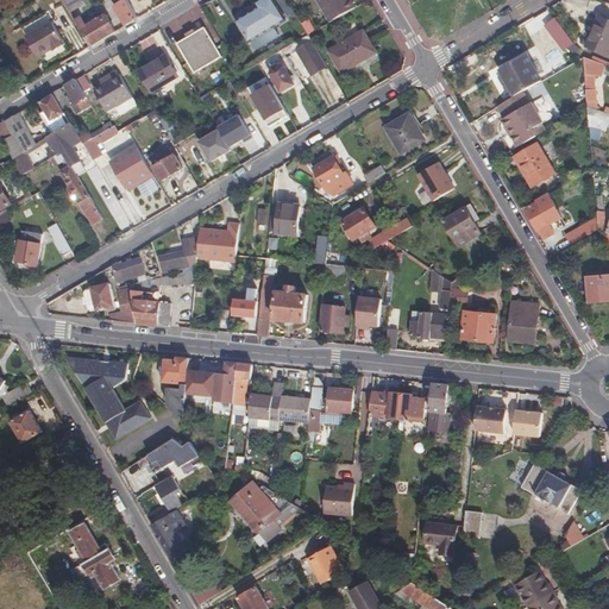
[(62,0),(69,11),(82,4),(79,0),(62,0)]
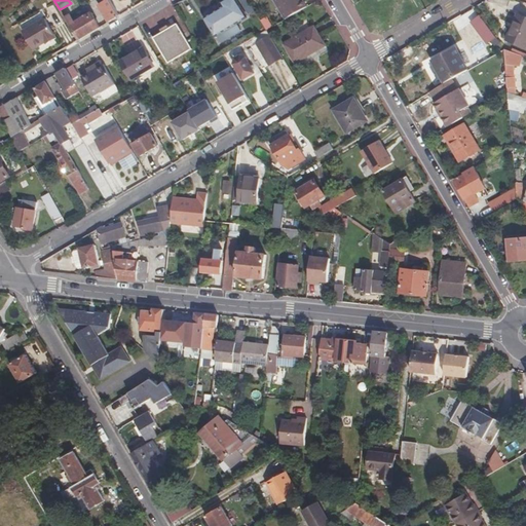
[(96,0),(108,23),(118,16),(113,8),(108,0),(96,0)]
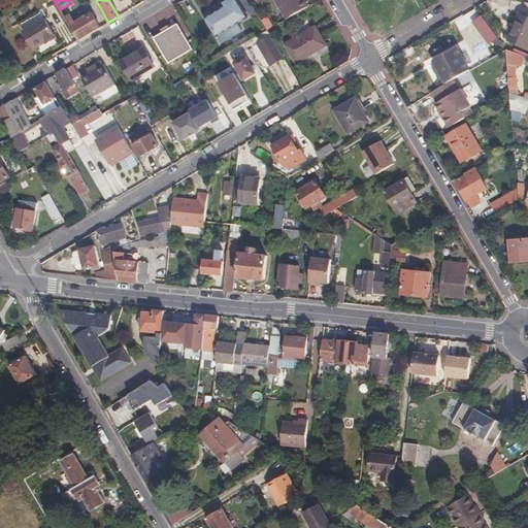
[(246,15),(236,0),(225,0),(223,1),(225,5),(205,17),(215,34),(246,15)]
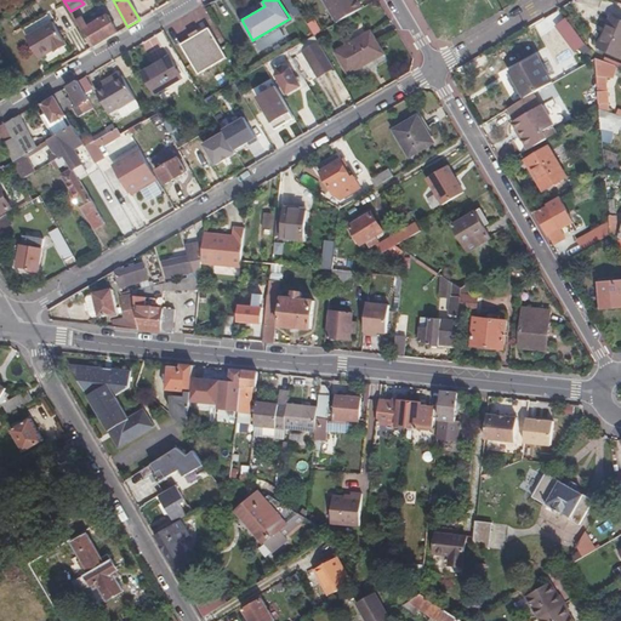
[(323,0),(336,23),(362,7),(357,0),(323,0)]
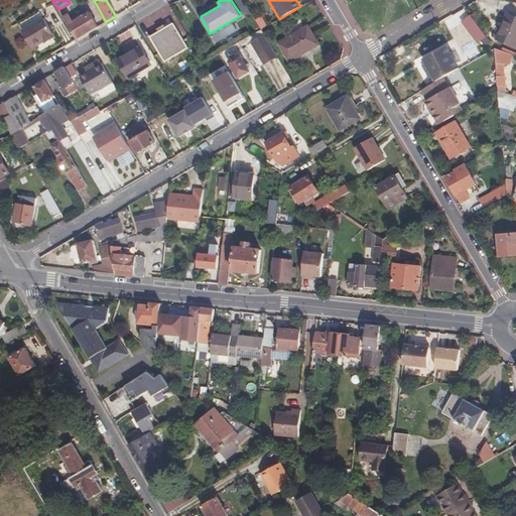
[(63,17),(77,40),(97,27),(88,12),(71,22),(67,15),(63,17)]
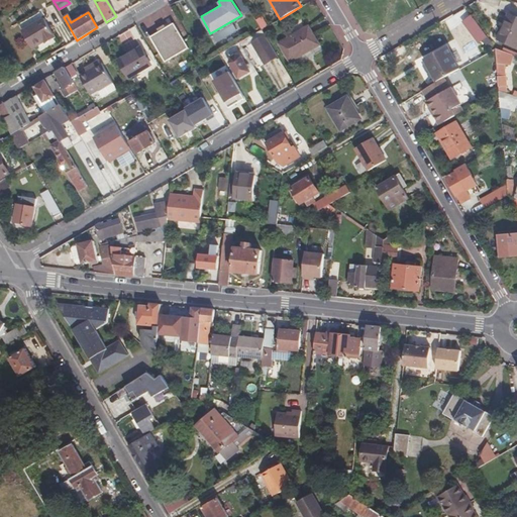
[(516,41),(516,16),(506,13),(496,39),(515,46),(516,41)]
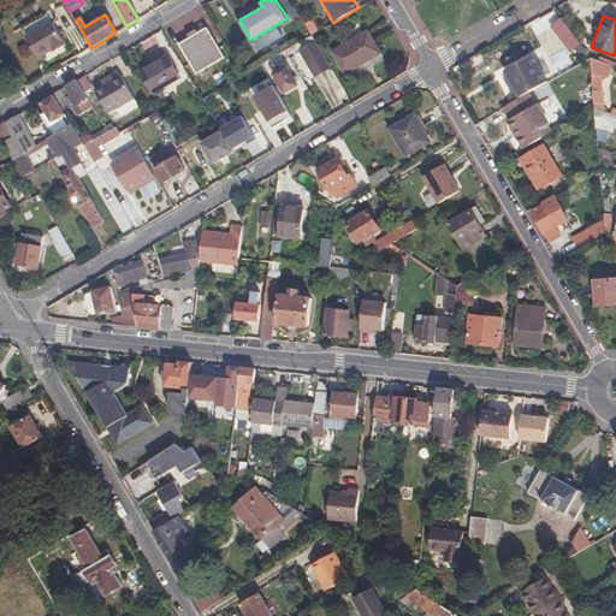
[(312,34),(319,30),(314,18),(306,22),(312,34)]
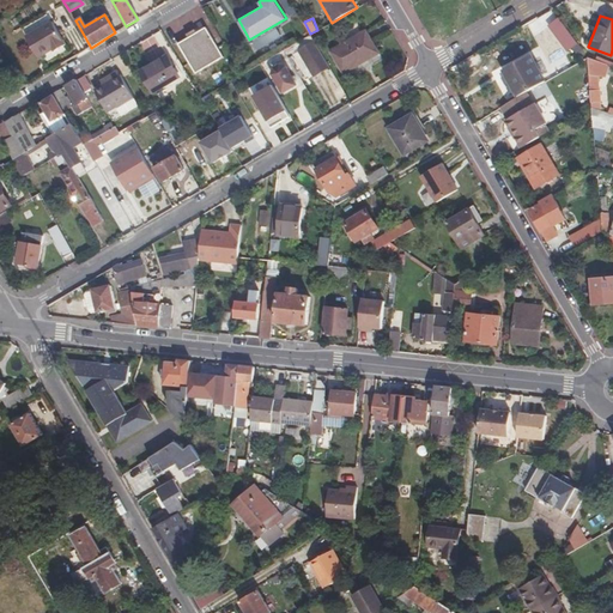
[(578,44),(558,18),(548,25),(569,53),(578,44)]
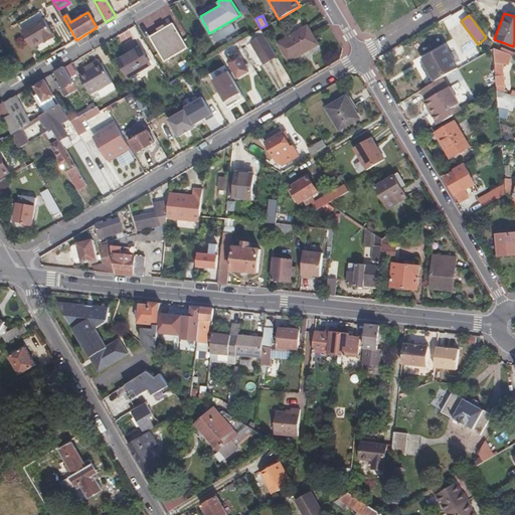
[(55,38),(43,18),(22,30),(32,48),(44,41),(45,44),(55,38)]
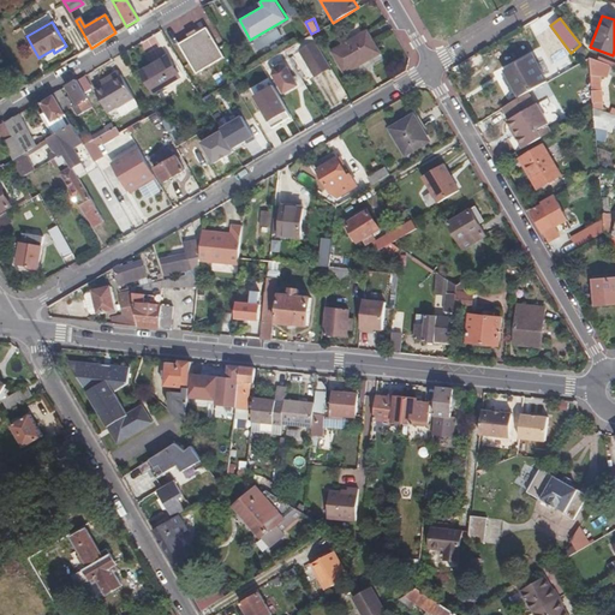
[(208,29),(180,45),(197,73),(225,58),(208,29)]
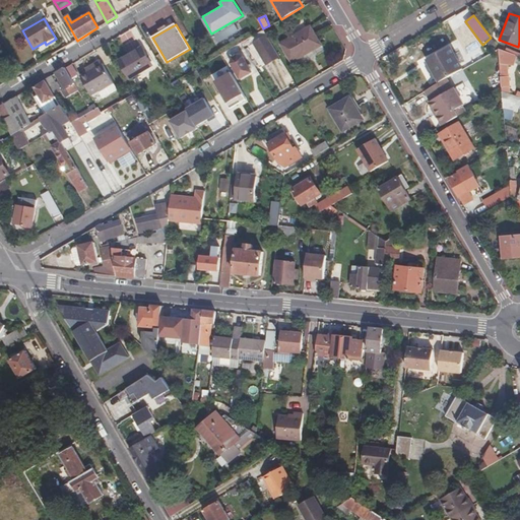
[(311,25),(280,43),(291,62),(307,54),(306,51),(321,43),(311,25)]
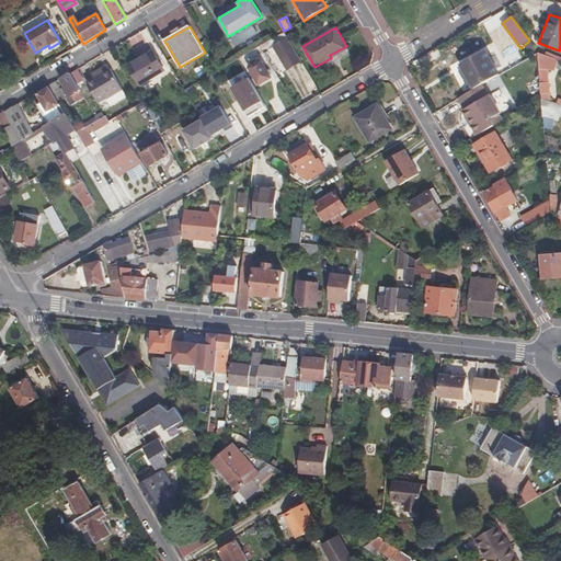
[(268,41),(273,47),(287,38),(284,32),(268,41)]
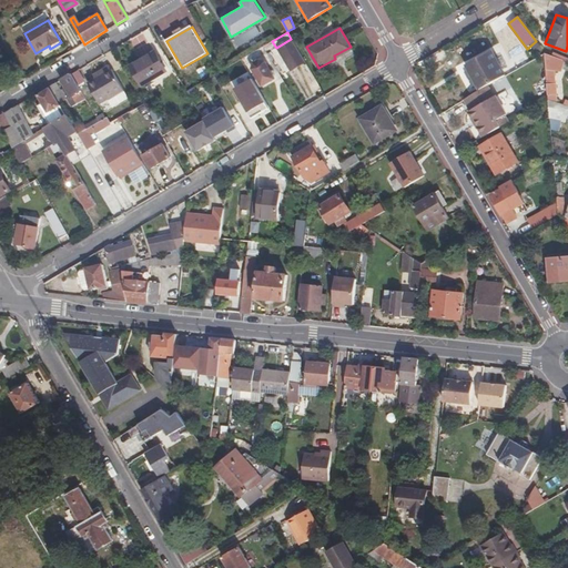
[(305,62),(291,39),(276,48),(291,70),(305,62)]
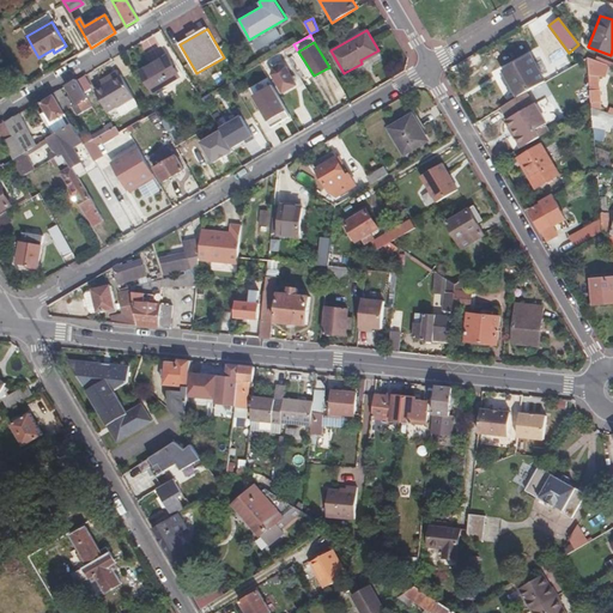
[(165,56),(139,72),(152,92),(178,78),(165,56)]
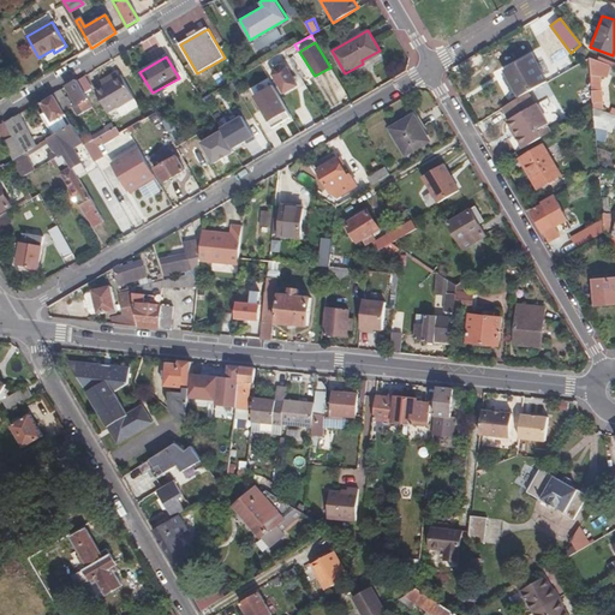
[(605,61),(590,57),(593,108),(602,111),(599,75),(607,75),(605,61)]
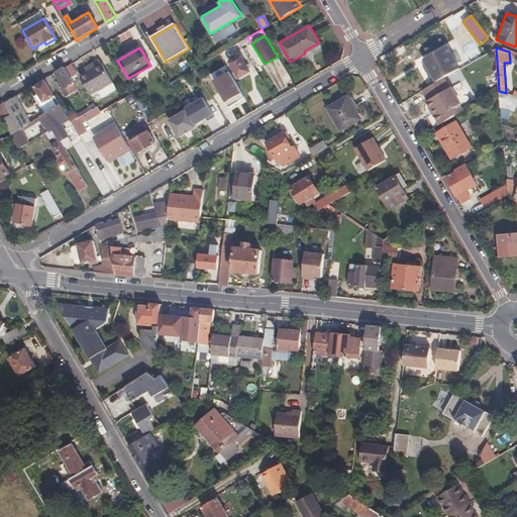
[(470,61),(481,56),(477,48),(466,55),(470,61)]
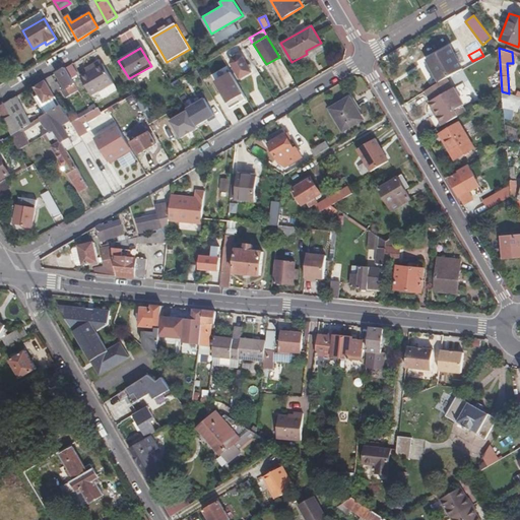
[(429,64),(440,82),(446,78),(463,68),(452,50),(429,64)]
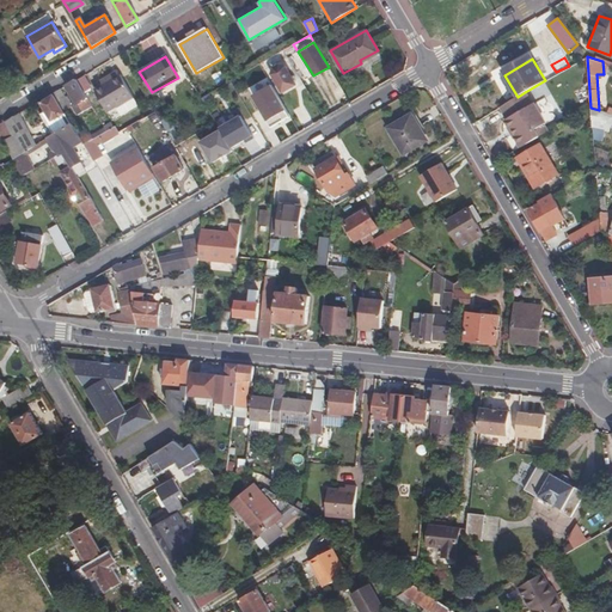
[(0,86),(4,85),(0,78),(0,77),(11,72),(5,61),(0,63),(0,86)]
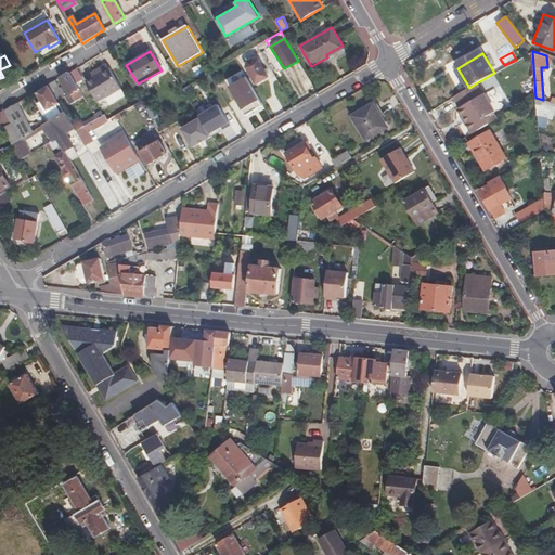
[(247,68),(256,84),(268,76),(258,61),(254,59),(248,62),(247,68)]
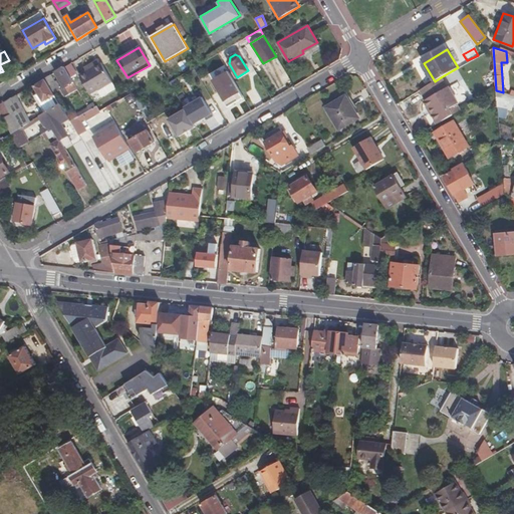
[(101,63),(79,75),(90,94),(111,81),(101,63)]
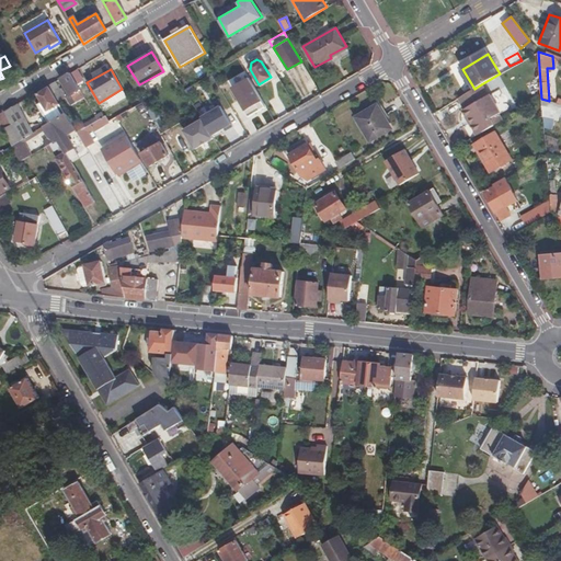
[(84,96),(70,72),(61,79),(75,102),(84,96)]
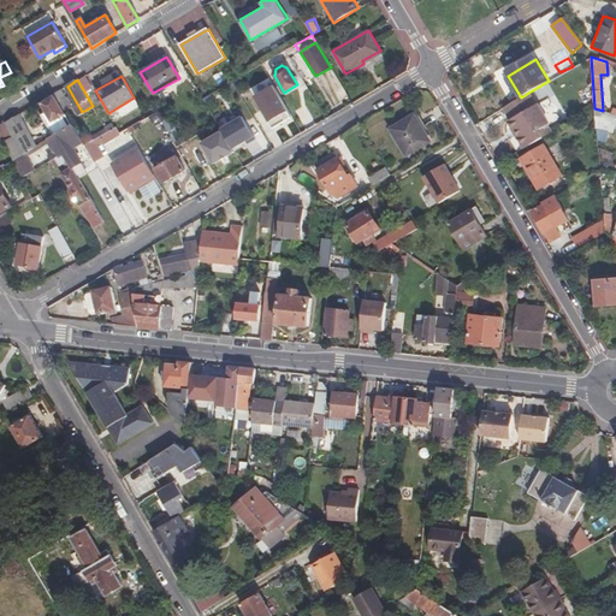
[(61,89),(54,94),(65,112),(73,107),(67,96),(66,96),(61,89)]
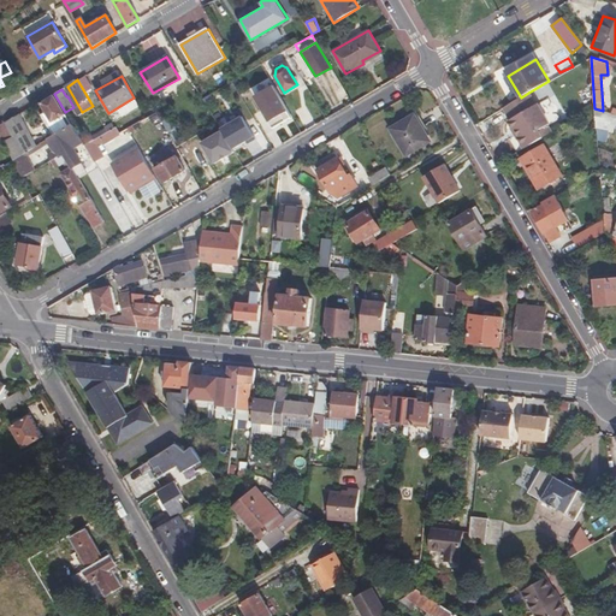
[(521,98),(504,108),(511,120),(508,122),(525,148),(543,138),(538,131),(550,125),(537,105),(535,106),(528,93),(521,98)]
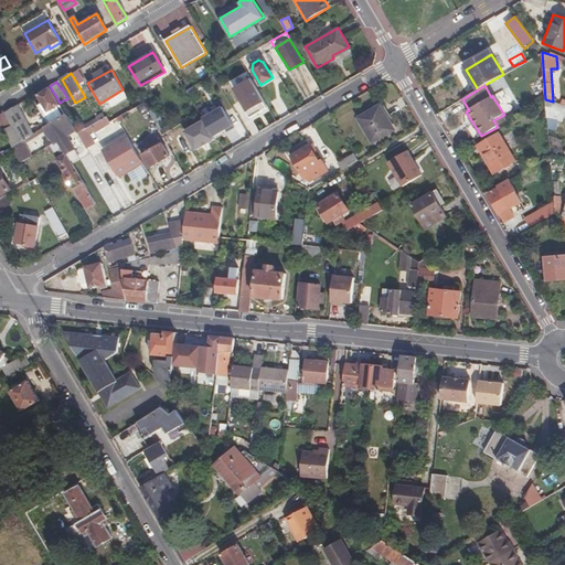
[(60,103),(50,86),(38,94),(48,110),(53,107),(60,104),(60,103)]
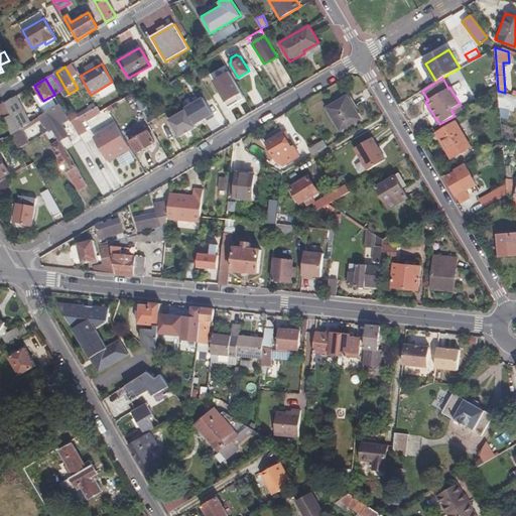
[(54,95),(48,98),(51,103),(46,106),(49,111),(60,105),(54,95)]
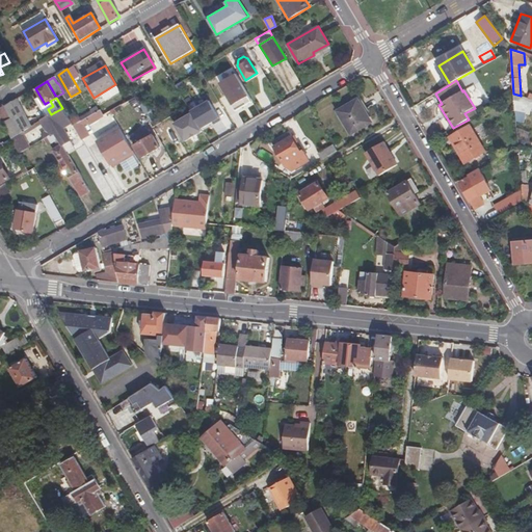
[(51,114),(48,109),(47,107),(28,117),(18,99),(0,108),(0,114),(4,124),(6,129),(11,138),(45,118),(51,114)]
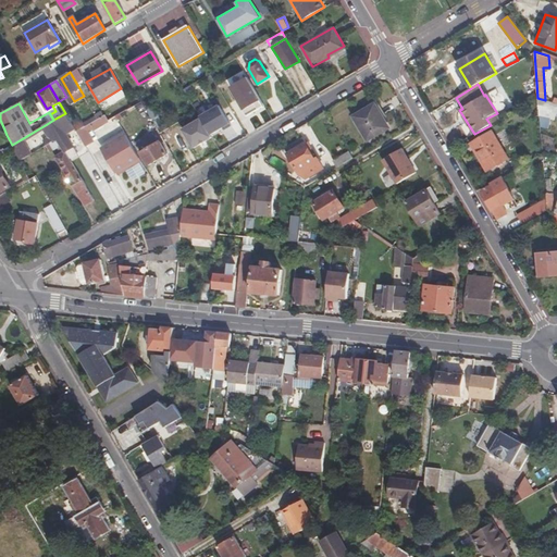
[(387,128),(374,106),(354,118),(367,140),(387,128)]
